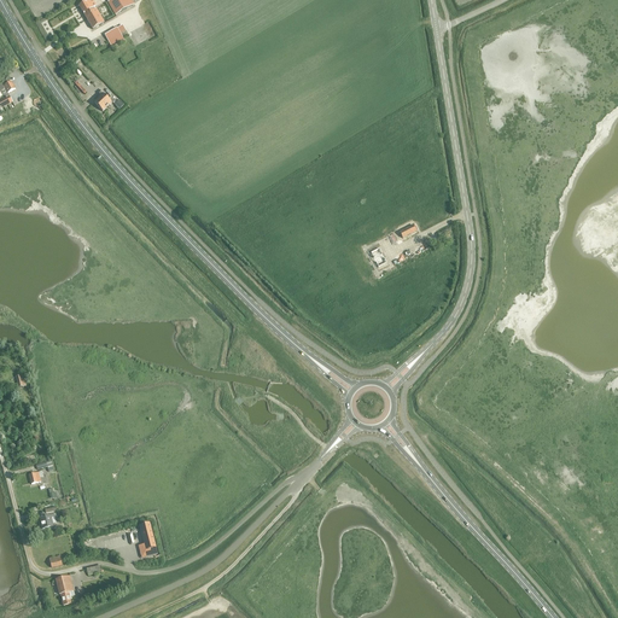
[(92,10),(97,7),(92,0),(91,0),(87,3),(87,1),(79,6),(93,30),(104,23),(97,10),(93,11),(92,10)]
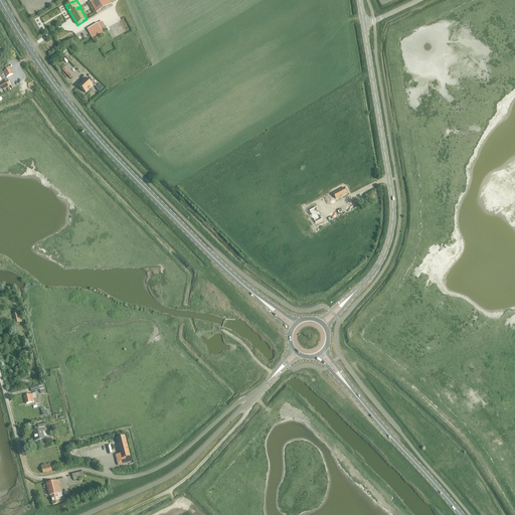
[(93,0),(90,2),(97,13),(112,4),(109,0),(93,0)]
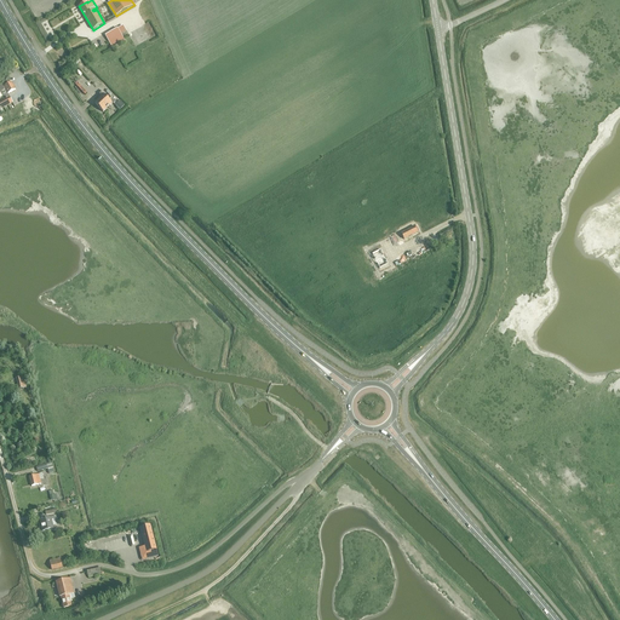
[(105,35),(113,49),(125,41),(118,28),(105,35)]
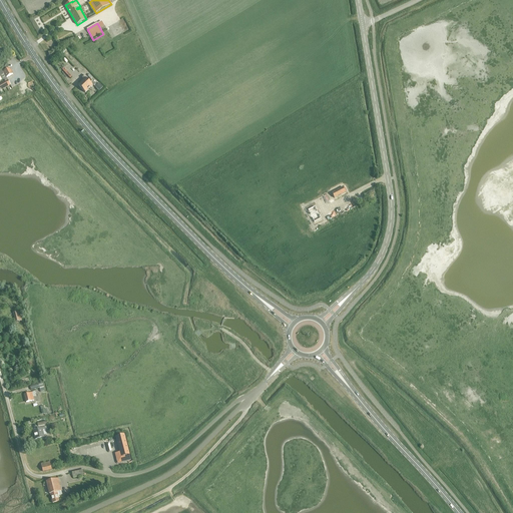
[(127,28),(124,29),(121,24),(119,25),(123,32),(128,30),(127,28)]
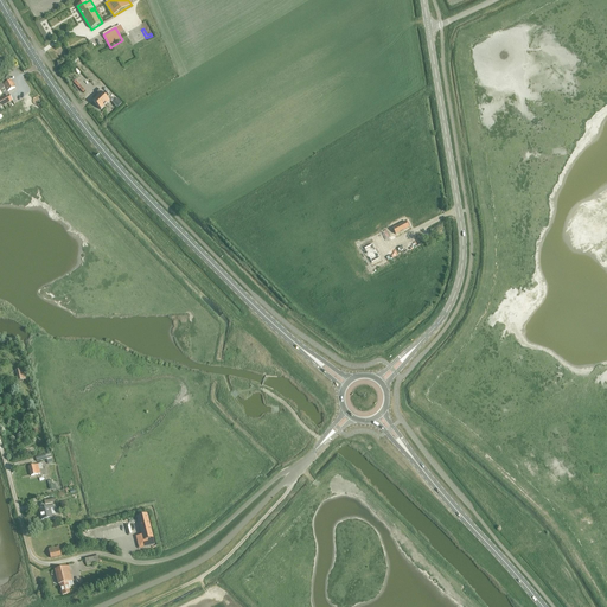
[(0,87),(0,88),(4,95),(16,89),(11,82),(0,87)]
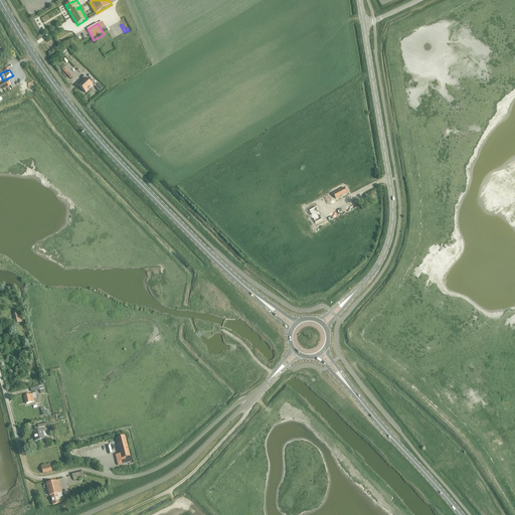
[(93,81),(91,82),(88,79),(89,78),(86,76),(82,78),(84,81),(78,87),(86,94),(96,84),(93,81)]
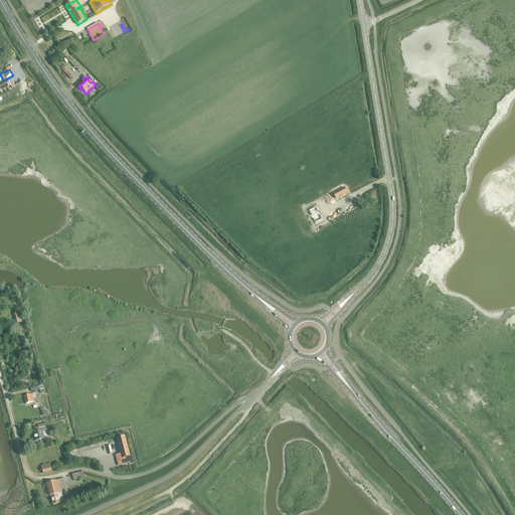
[(0,84),(0,92),(10,86),(7,80),(0,84)]
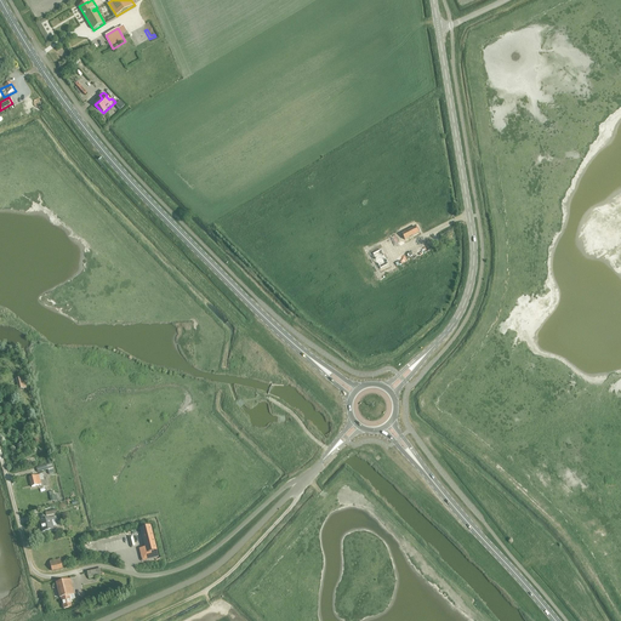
[(386,229),(388,234),(399,229),(396,223),(391,226),(391,227),(386,229)]
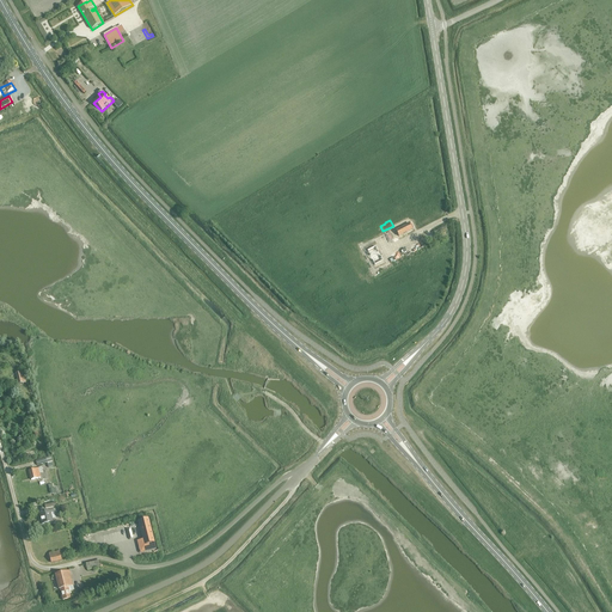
[(393,237),(395,239),(412,231),(409,224),(396,231),(396,232),(390,234),(391,237),(393,237)]
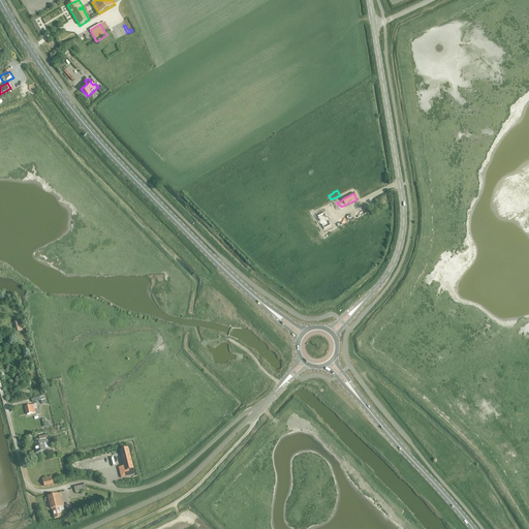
[(324,217),(327,223),(335,221),(332,214),(324,217)]
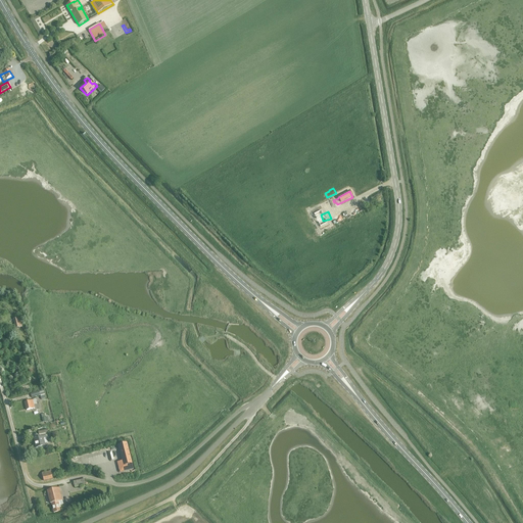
[(19,318),(17,318),(13,319),(15,328),(19,327),(21,326),(19,318)]
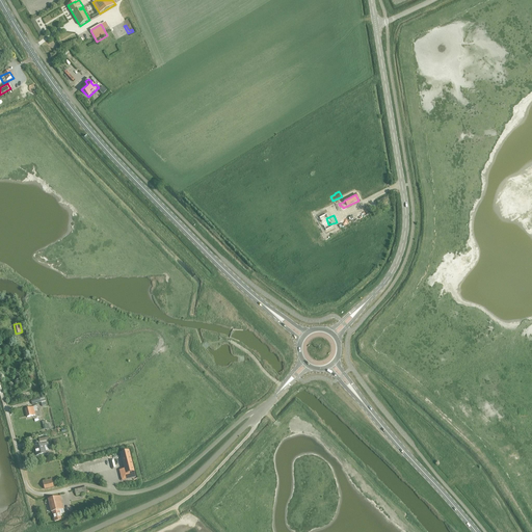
[(42,406),(46,405),(45,401),(44,397),(31,400),(32,404),(41,402),(42,406)]
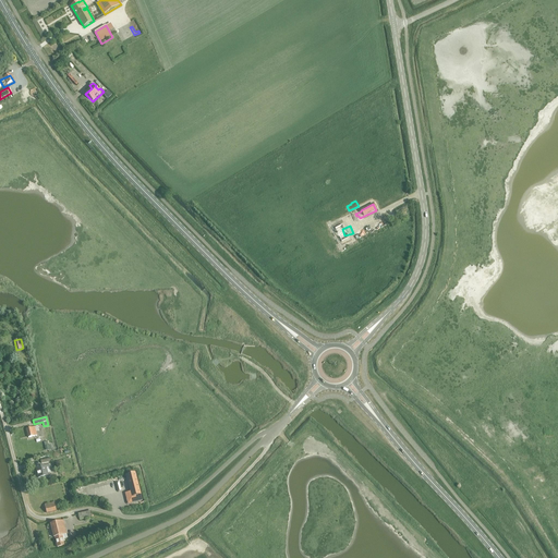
[(36,433),(39,432),(38,427),(35,427),(26,429),(28,439),(37,436),(36,433)]
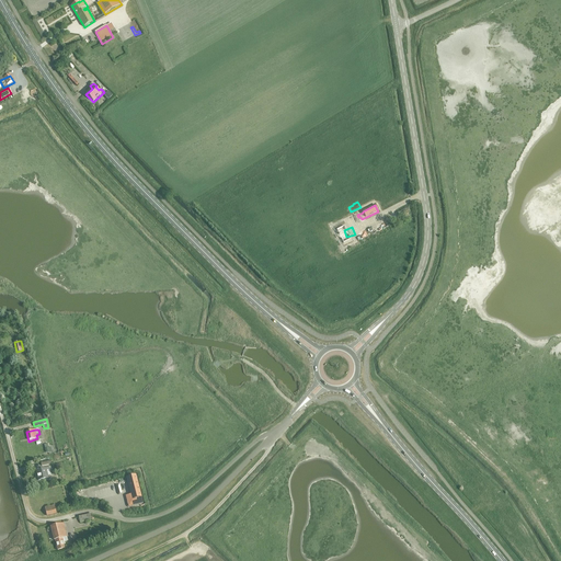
[(39,458),(42,466),(52,464),(49,456),(39,458)]
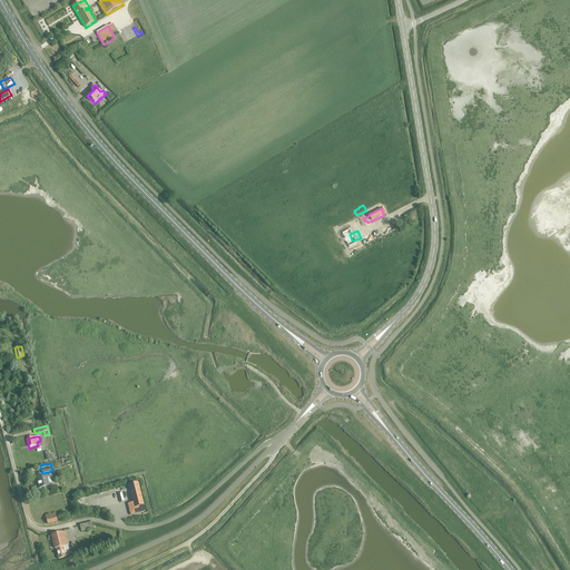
[(37,479),(40,489),(51,485),(49,477),(37,479)]
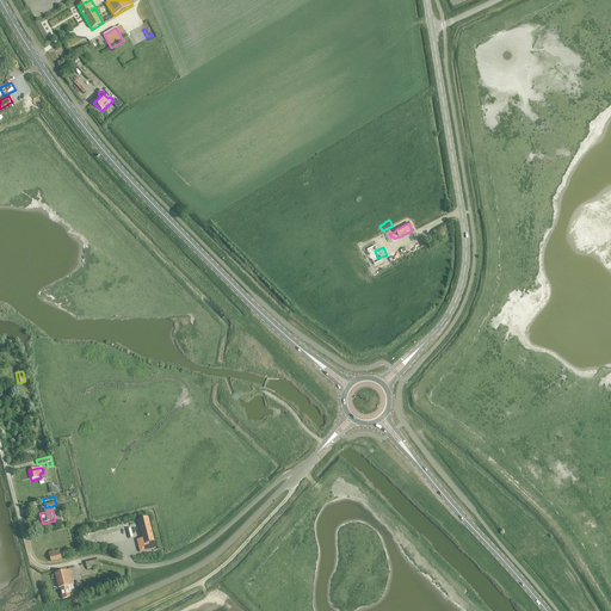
[(148,518),(139,520),(142,538),(137,539),(140,551),(155,548),(148,518)]
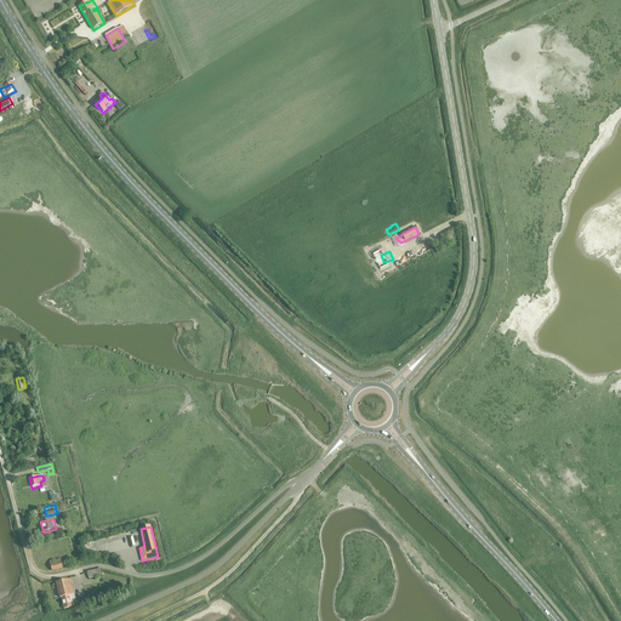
[(106,536),(108,546),(132,543),(130,533),(106,536)]
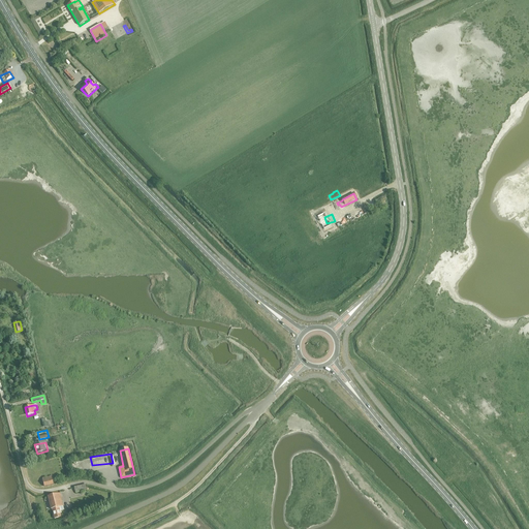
[(42,477),(44,487),(53,484),(51,475),(42,477)]
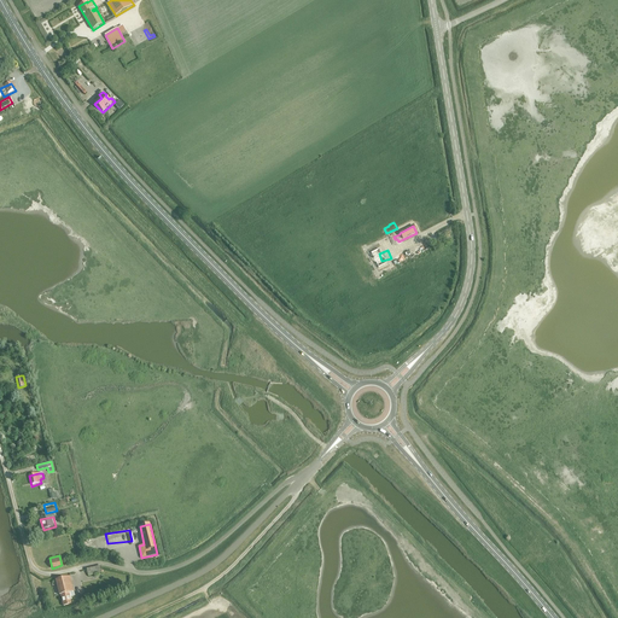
[(87,571),(89,577),(103,573),(101,567),(87,571)]
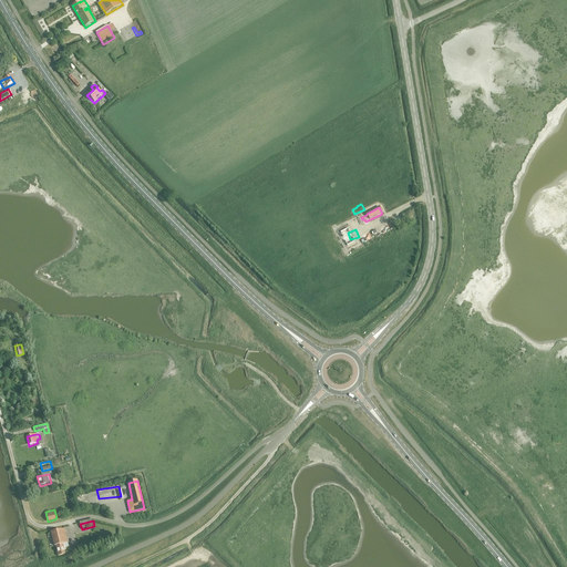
[(69,543),(68,543),(64,529),(52,533),(55,547),(57,547),(59,557),(66,555),(64,546),(65,546),(65,548),(69,547),(69,543)]
